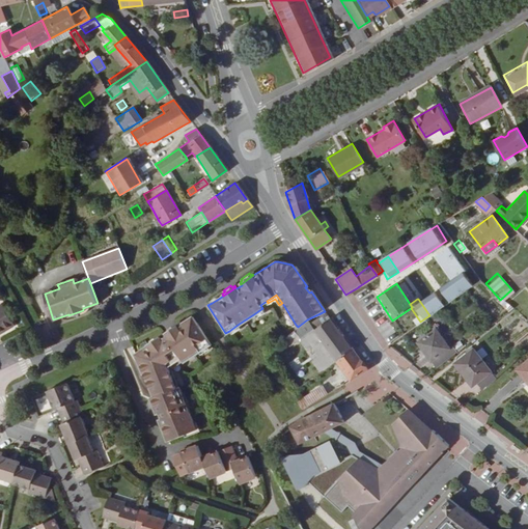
[(0,334),(14,327),(1,305),(0,305),(0,334)]
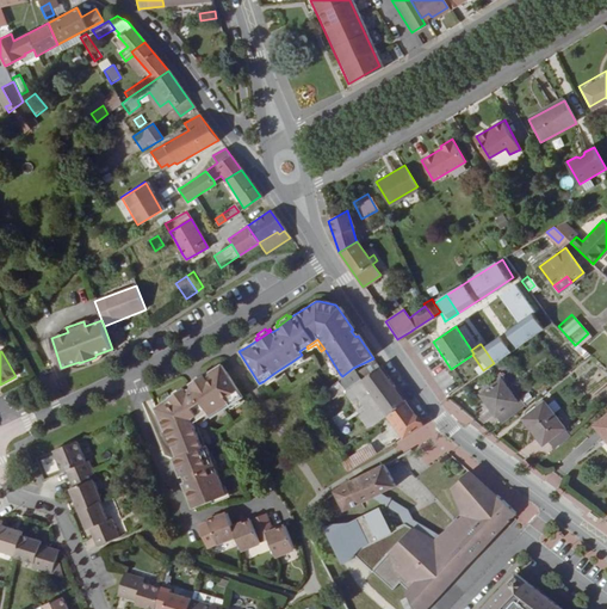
[(338,375),(340,374),(330,358),(328,361),(338,375)]
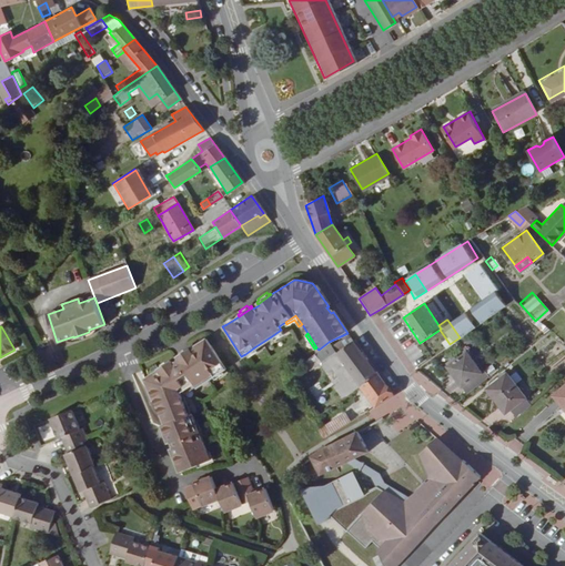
[(333,384),(342,397),(359,385),(376,373),(349,335),(333,347),(335,352),(325,360),(321,362),(326,371),(331,367),(334,373),(338,371),(343,378),(340,380),(333,384)]
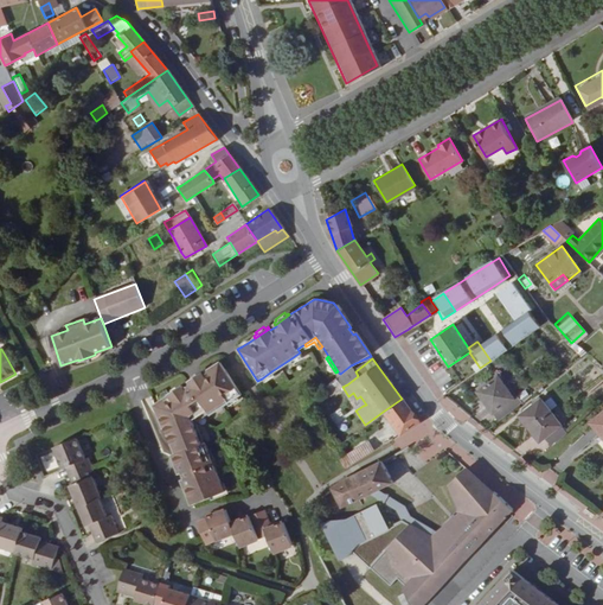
[(178,484),(186,507),(188,508),(219,495),(201,447),(199,447),(190,422),(205,413),(206,414),(237,393),(218,364),(201,375),(201,374),(186,383),(188,387),(183,389),(180,387),(166,396),(167,397),(152,408),(161,431),(162,431),(173,457),(167,459),(174,477),(178,476),(180,483),(178,484)]
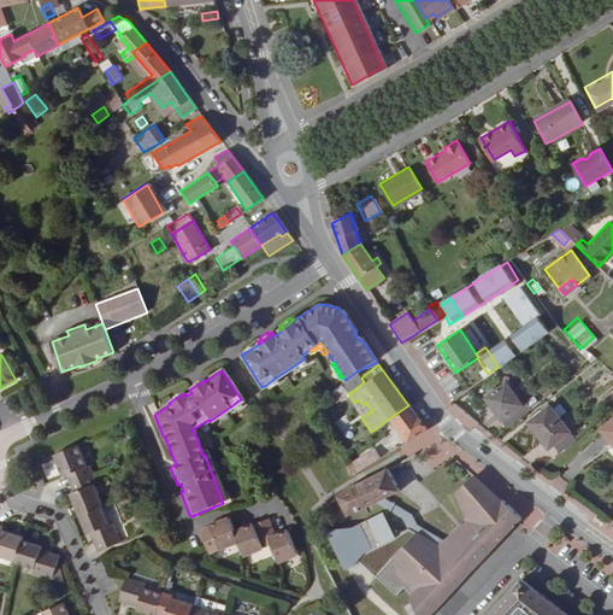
[(341,384),(347,392),(348,393),(353,391),(364,382),(361,378),(357,372),(346,380),(341,384)]
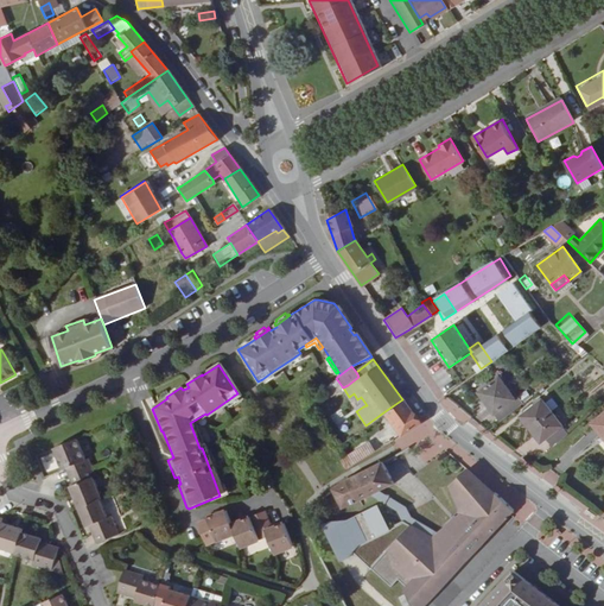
[(272,372),(262,379),(264,382),(274,374),(272,372)]
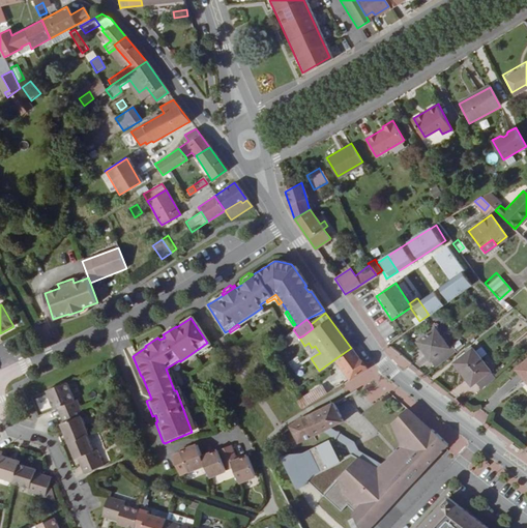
[(447,347),(447,346),(435,328),(428,333),(416,342),(430,360),(447,347)]
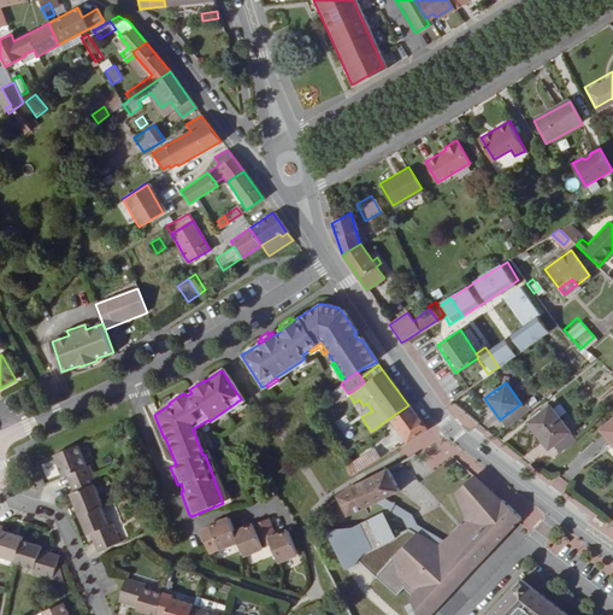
[(341,384),(329,392),(335,402),(347,392),(341,384)]
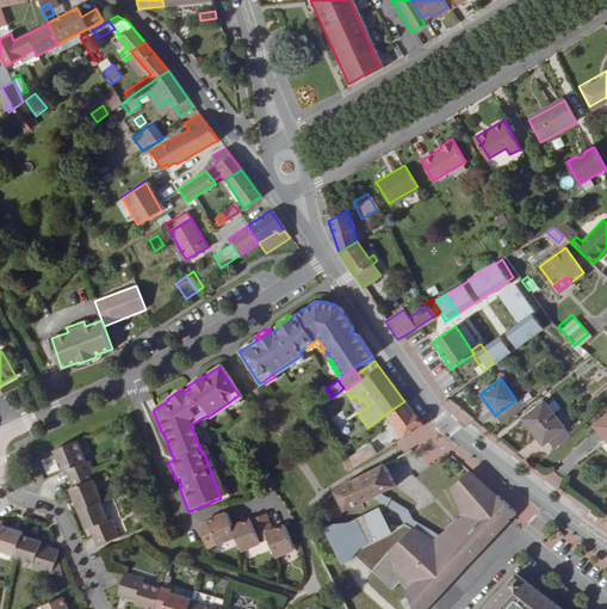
[(479,394),(493,385),(490,382),(477,391),(479,394)]
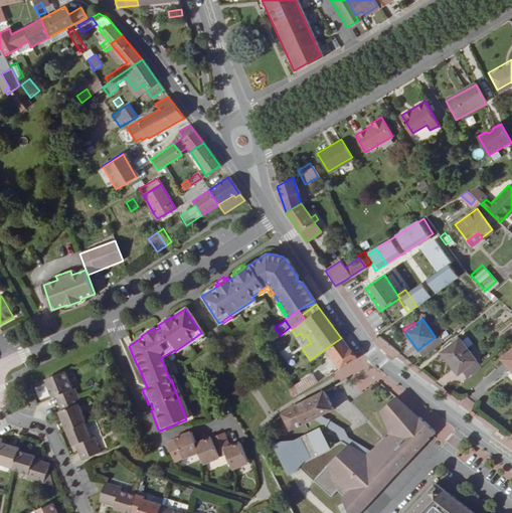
[(421,355),(440,341),(436,336),(435,336),(435,337),(417,350),(421,355)]
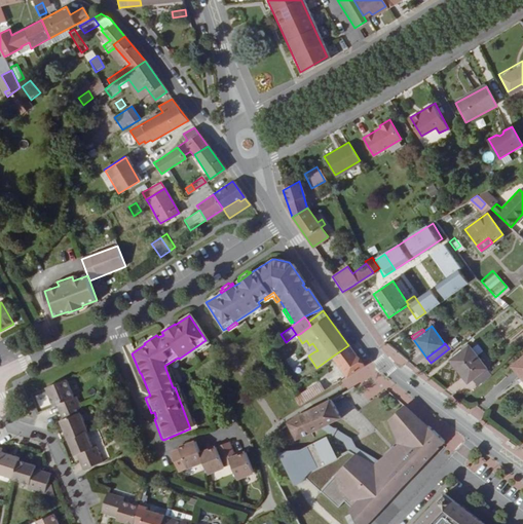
[(364,366),(348,345),(332,357),(345,376),(364,366)]
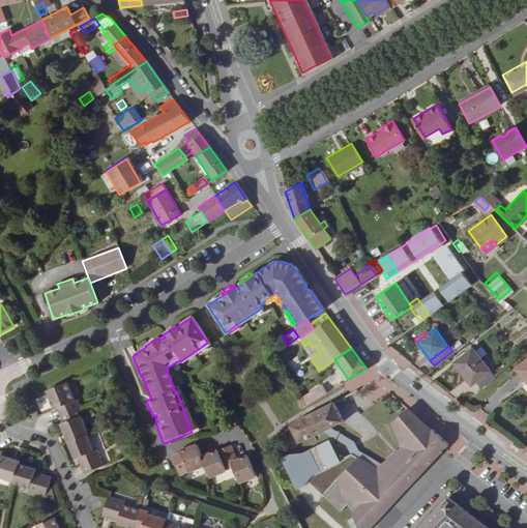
[(472,382),(489,370),(471,348),(452,362),(469,384),(472,382)]
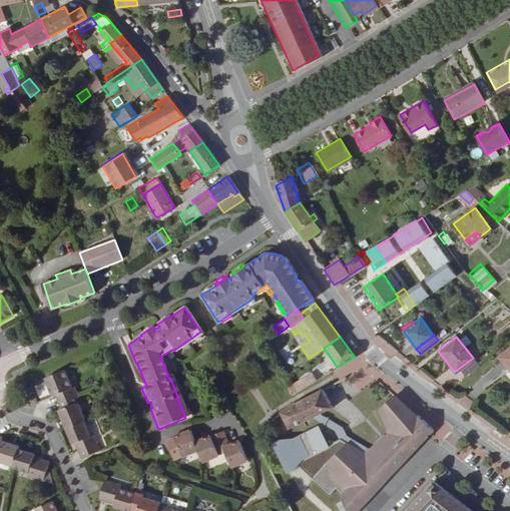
[(509,366),(509,347),(498,357),(508,368),(509,367),(509,366)]
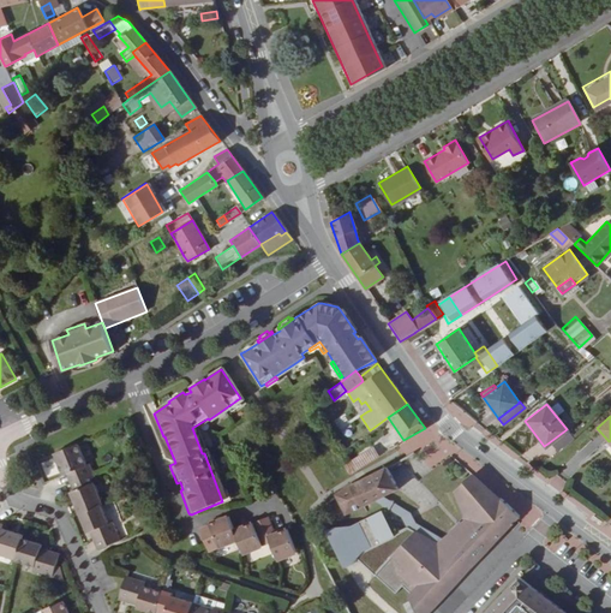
[(571,435),(567,429),(547,444),(553,451),(571,435)]
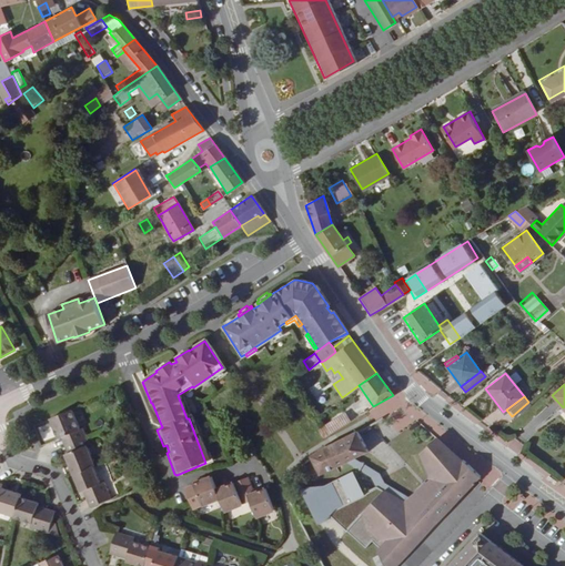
[(78,428),(70,408),(48,418),(57,437),(60,436),(63,444),(84,436),(81,427),(78,428)]
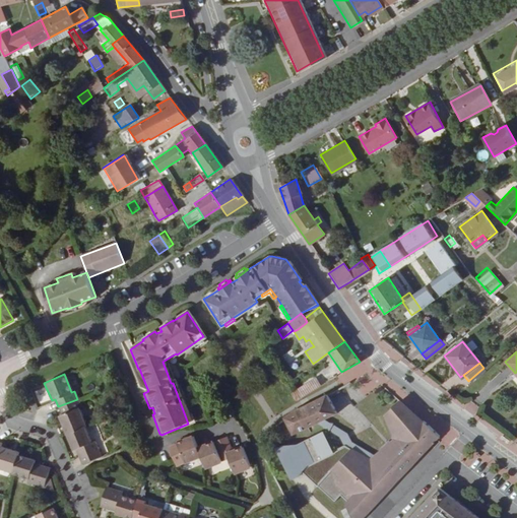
[(291,393),(296,399),(320,385),(315,378),(292,392),(291,393)]
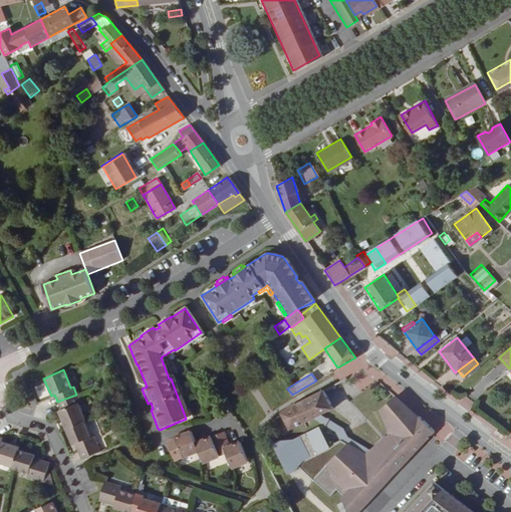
[(332,408),(322,390),(298,401),(295,403),(280,413),(288,429),(332,408)]
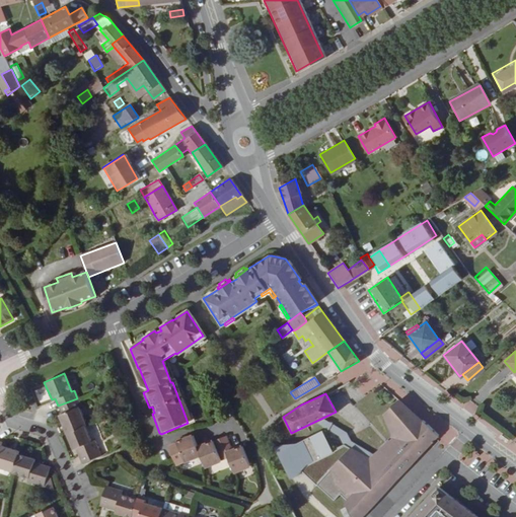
[(80,405),(77,398),(58,405),(61,414),(58,415),(66,432),(83,425),(85,424),(78,407),(80,405)]
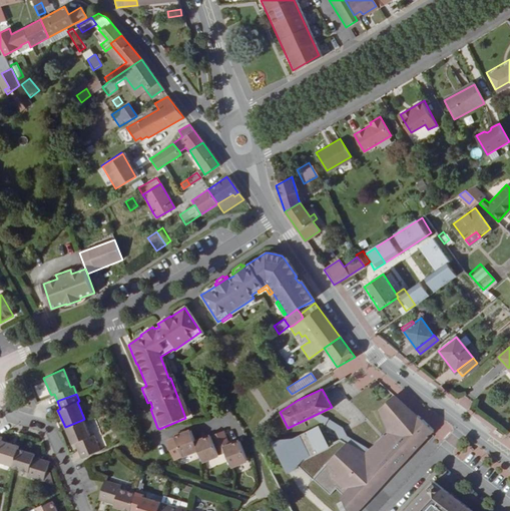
[(389,432),(369,449),(344,435),(325,442),(318,424),(293,437),(283,441),(277,439),(273,443),(288,472),(294,469),(300,462),(315,476),(313,478),(330,493),(336,487),(343,493),(341,495),(348,510),(356,510),(379,487),(433,430),(420,416),(418,415),(417,416),(395,398),(393,397),(379,410),(389,432)]
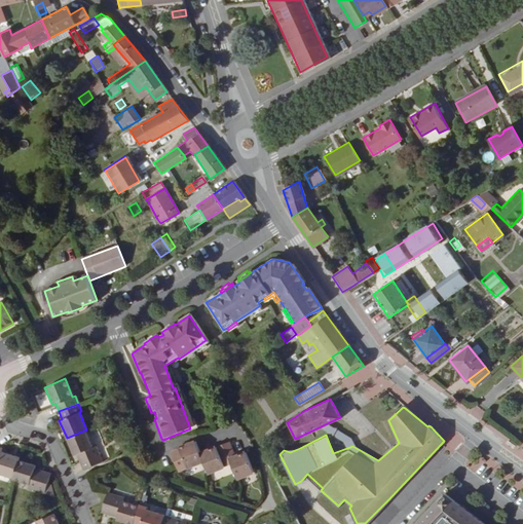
[(84,431),(67,438),(73,454),(76,453),(82,470),(102,461),(101,458),(95,445),(91,447),(84,431)]
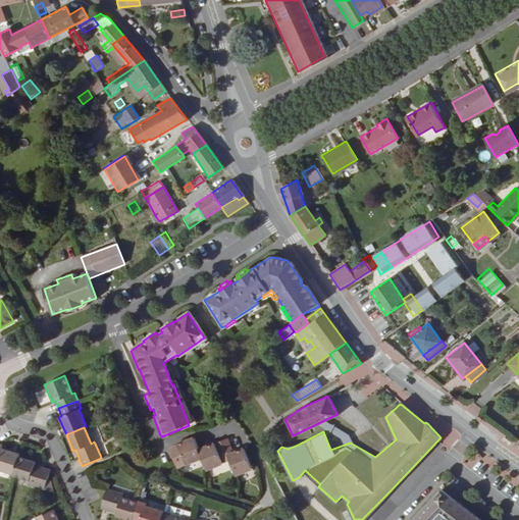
[(184,466),(200,459),(197,451),(192,438),(175,445),(176,447),(169,449),(173,461),(174,464),(182,461),(184,466)]
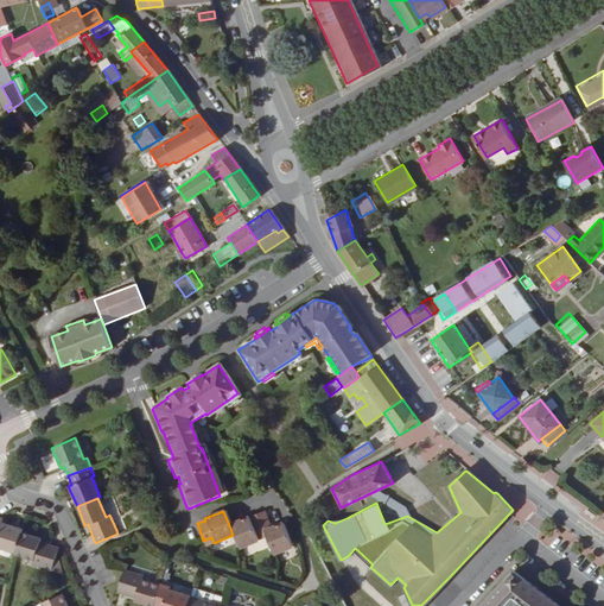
[(265,537),(273,555),(291,548),(280,523),(269,528),(264,511),(255,515),(261,531),(264,532),(266,537),(265,537)]
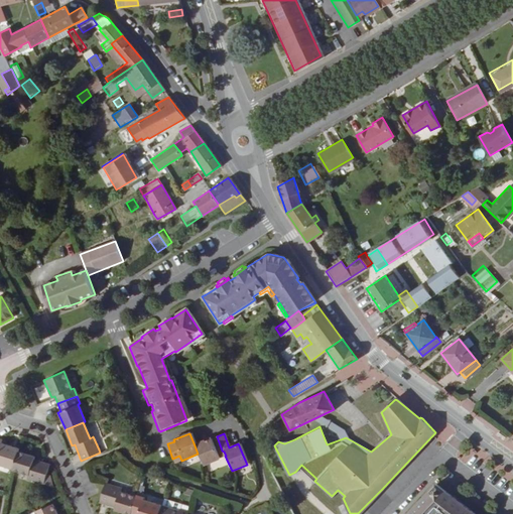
[(203,466),(225,456),(226,456),(224,452),(222,451),(217,436),(210,439),(195,445),(198,454),(203,466)]
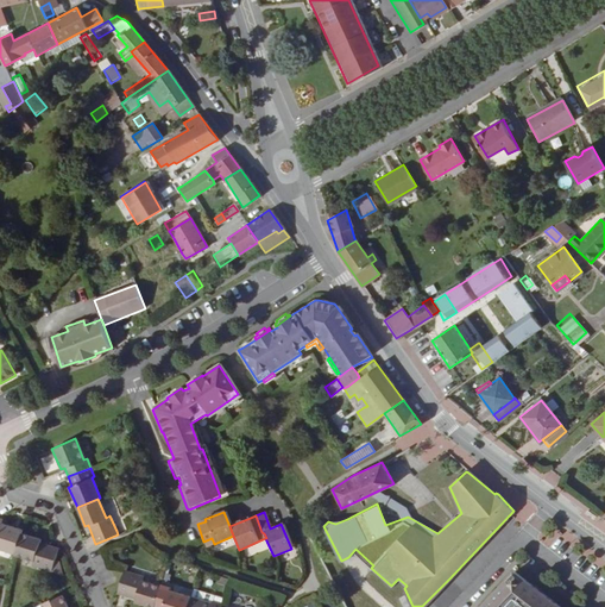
[(1,518),(0,518),(0,549),(14,554),(20,533),(21,530),(0,523),(1,518)]
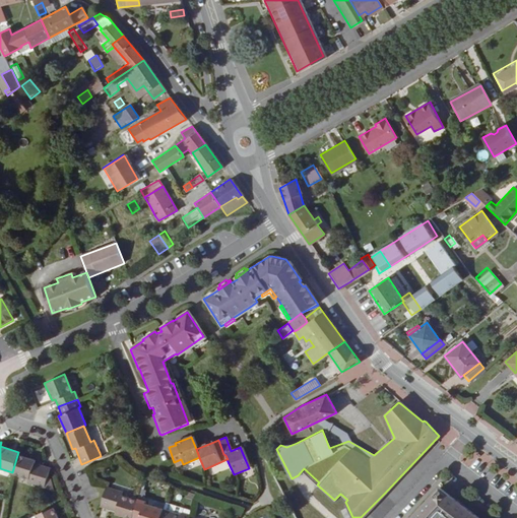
[(34,460),(17,455),(12,472),(12,473),(28,478),(27,482),(44,488),(47,477),(48,470),(49,468),(33,462),(34,460)]
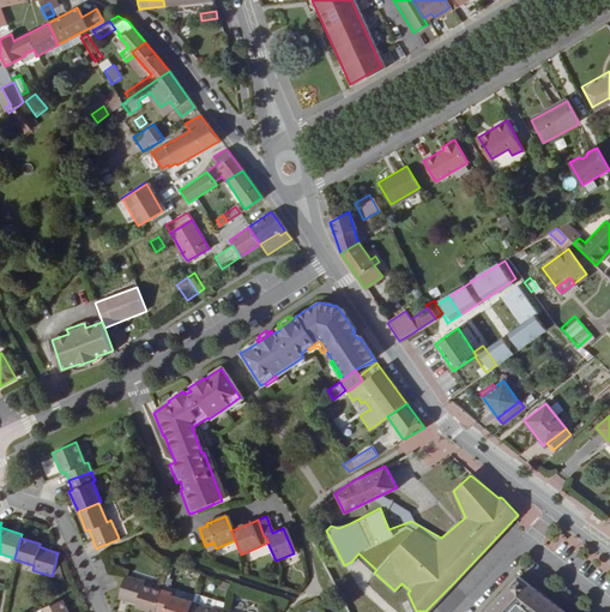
[(144,580),(125,574),(118,597),(136,603),(134,606),(155,611),(156,609),(162,591),(142,585),(144,580)]
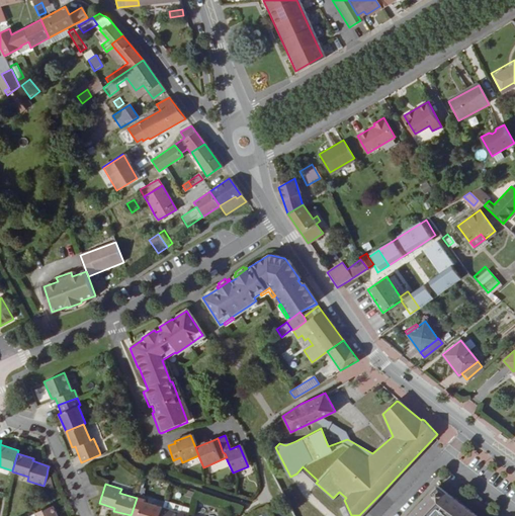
[(407,515),(406,515),(477,515),(466,509),(445,492),(436,485),(407,515)]
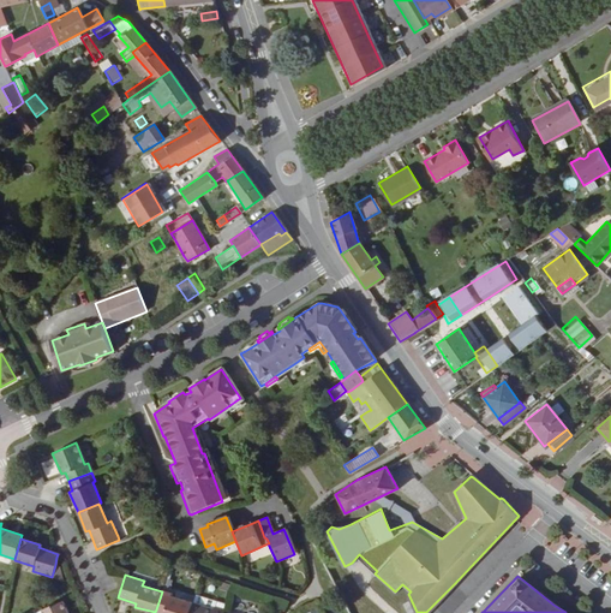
[(231,583),(222,581),(219,589),(228,591),(231,583)]
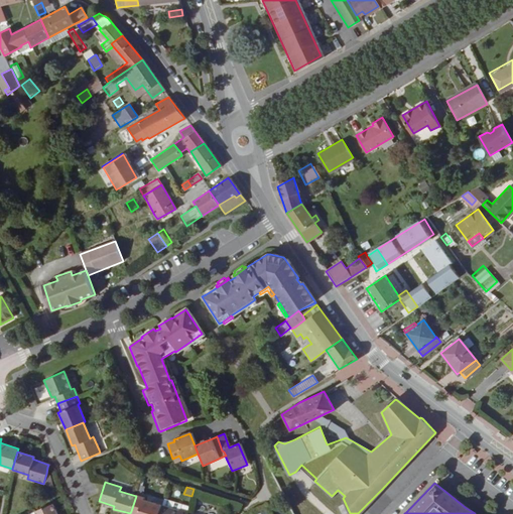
[(143,496),(136,494),(136,496),(131,511),(138,513),(137,513),(157,513),(161,504),(142,498),(143,496)]
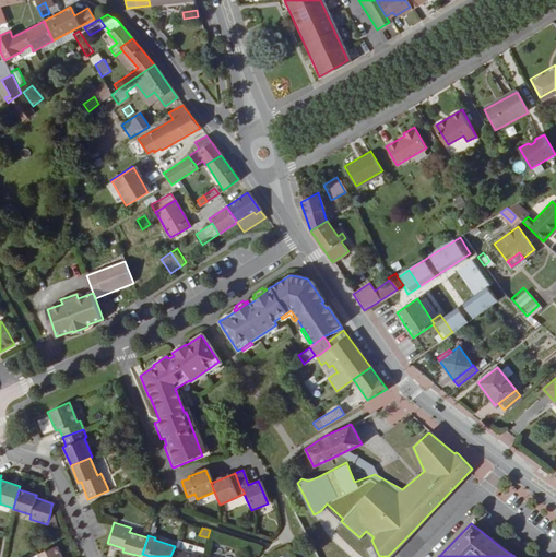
[(61,556),(56,545),(37,553),(38,556),(61,556)]
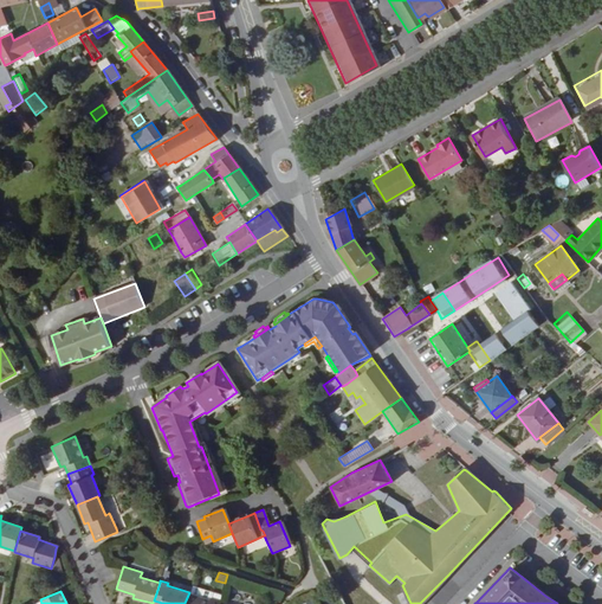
[(211,599),(189,592),(185,603),(218,603),(219,603),(220,598),(211,596),(211,599)]
